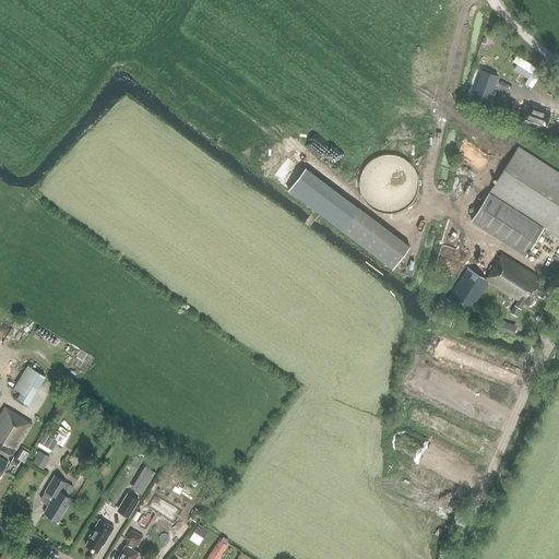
[(513,51),(508,63),(519,69),(524,57),(513,51)]
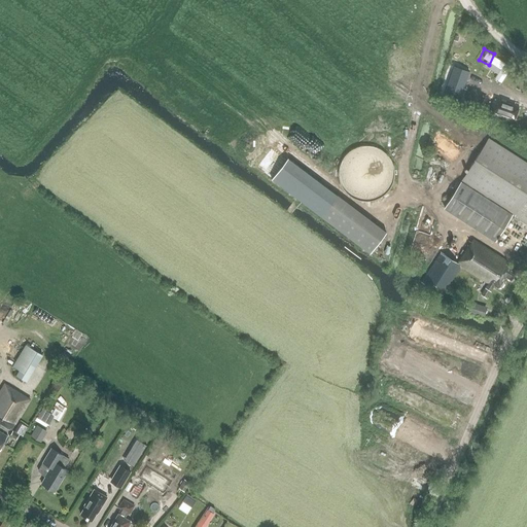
[(459,102),(469,72),(453,66),(443,97),(459,102)]
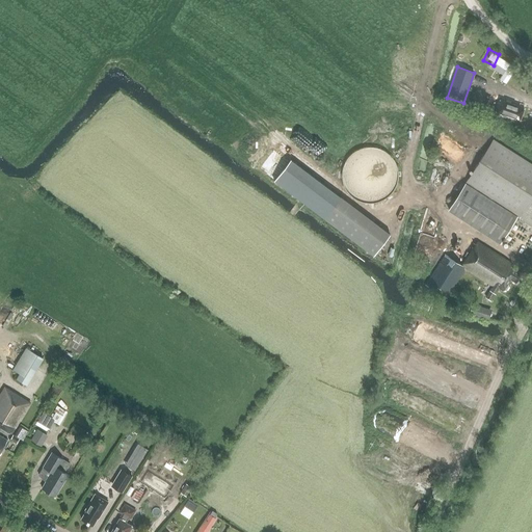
[(520,121),(524,108),(515,105),(500,99),(495,111),(515,118),(520,121)]
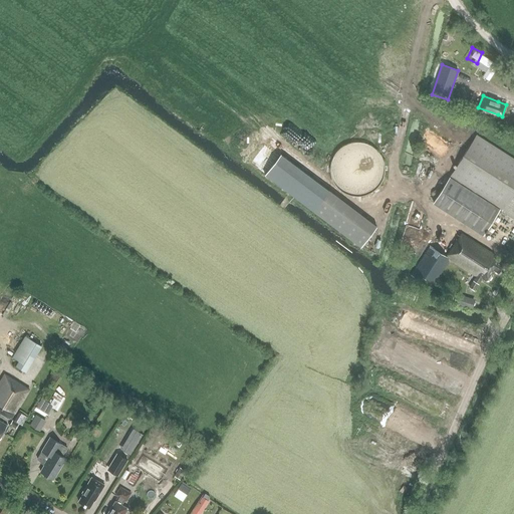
[(513,219),(513,159),(498,148),(477,135),(435,198),(485,231),(499,210),(513,219)]
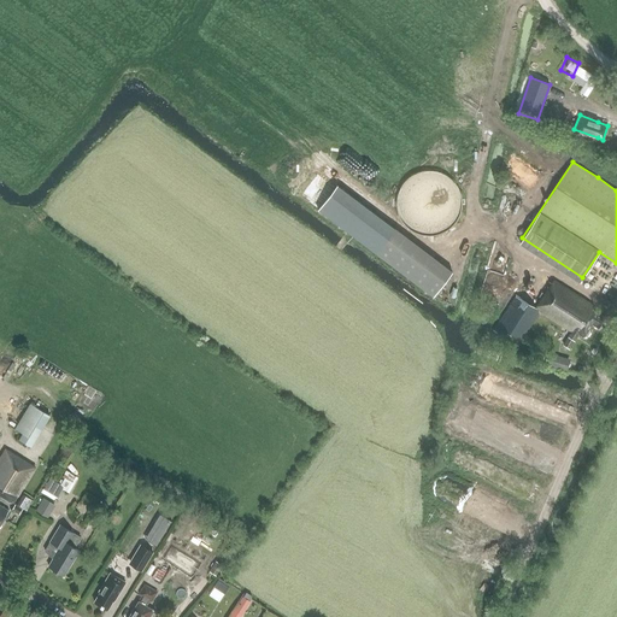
[(401,225),(381,252),(439,298),(459,271),(401,225)]
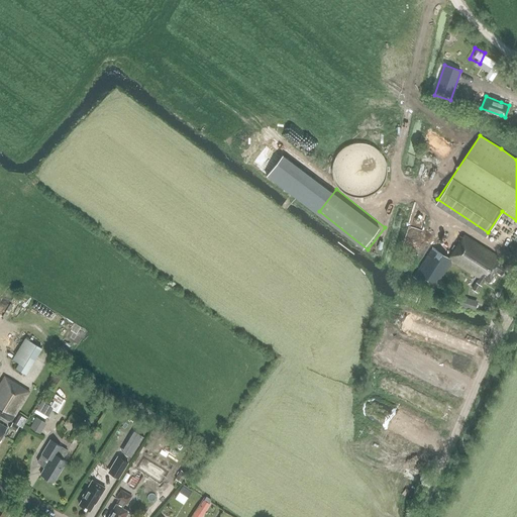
[(506,267),(501,263),(496,260),(498,256),(463,234),(448,257),(432,246),(413,277),(433,290),(450,263),(449,263),(450,260),(478,278),(479,277),(481,278),(478,283),(477,283),(473,289),(477,292),(484,280),(489,283),(489,282),(492,282),(494,278),(494,275),(496,272),(501,275),(506,267)]
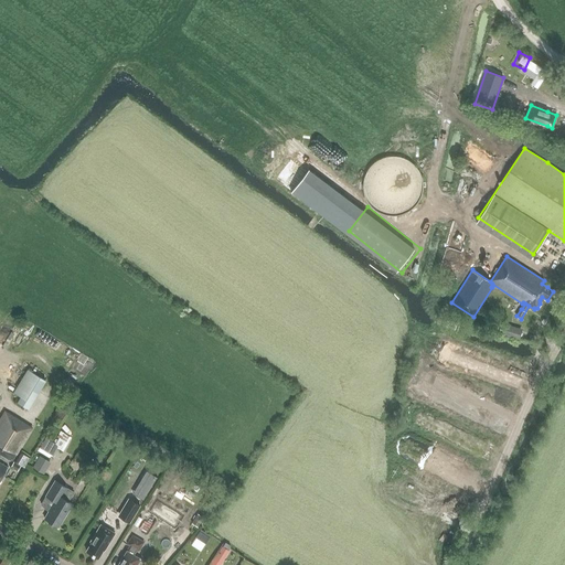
[(29,409),(45,381),(27,370),(13,393),(20,397),(17,403),(29,409)]
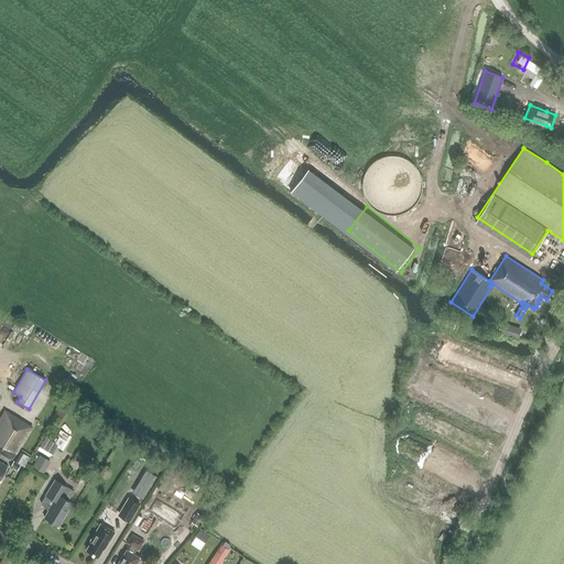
[(11,459),(31,426),(4,411),(0,418),(0,477),(3,473),(6,474),(8,468),(7,467),(7,466),(0,462),(0,453),(11,459)]
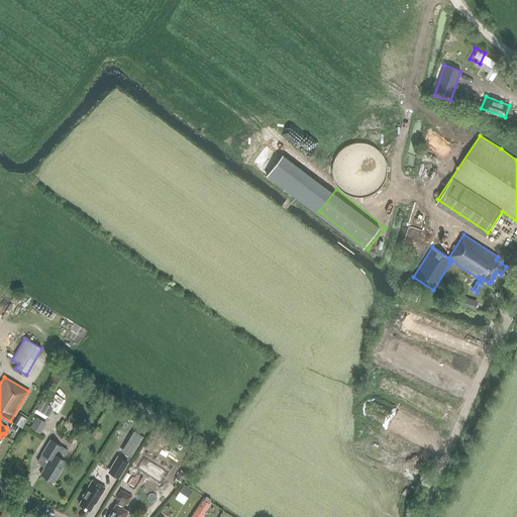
[(52,407),(41,401),(34,412),(44,418),(45,417),(48,417),(53,409),(50,409),(52,407)]
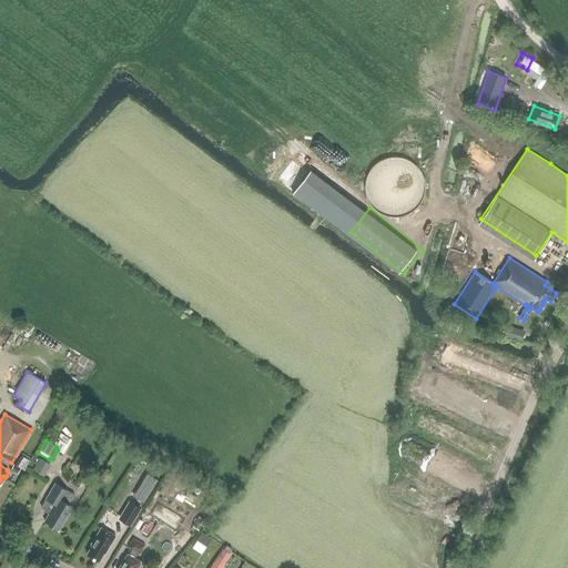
[(21,456),(16,465),(20,468),(23,470),(29,460),(21,456)]
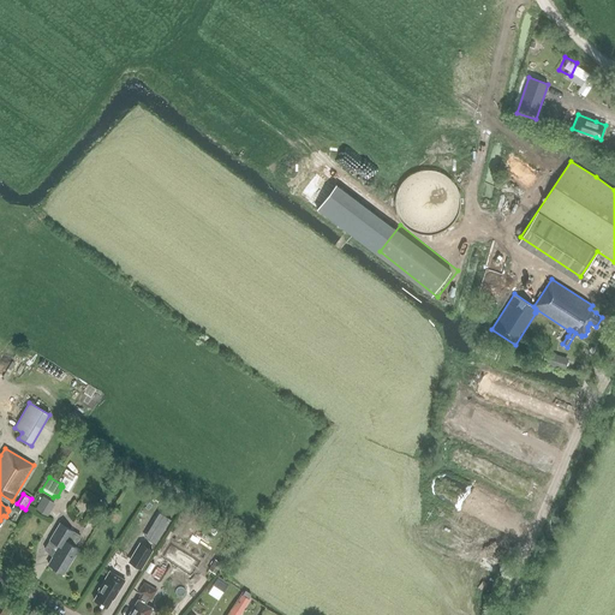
[(47,517),(55,503),(43,496),(35,508),(47,517)]
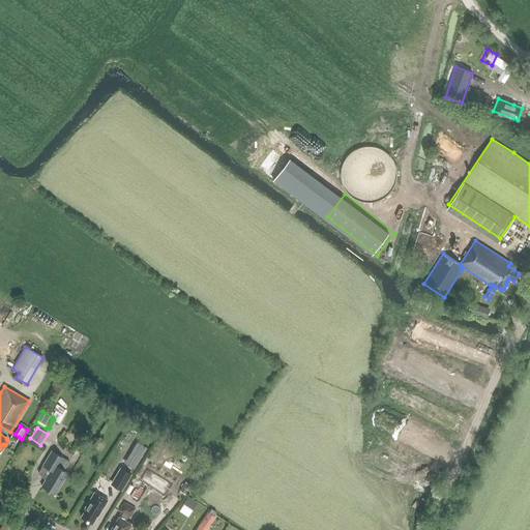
[(137,464),(146,447),(137,442),(133,449),(134,449),(127,459),(137,464)]
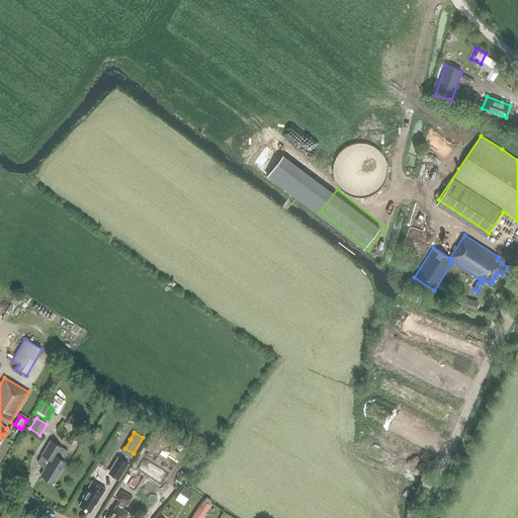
[(62,459),(67,450),(50,440),(41,454),(50,459),(39,475),(53,483),(66,461),(62,459)]
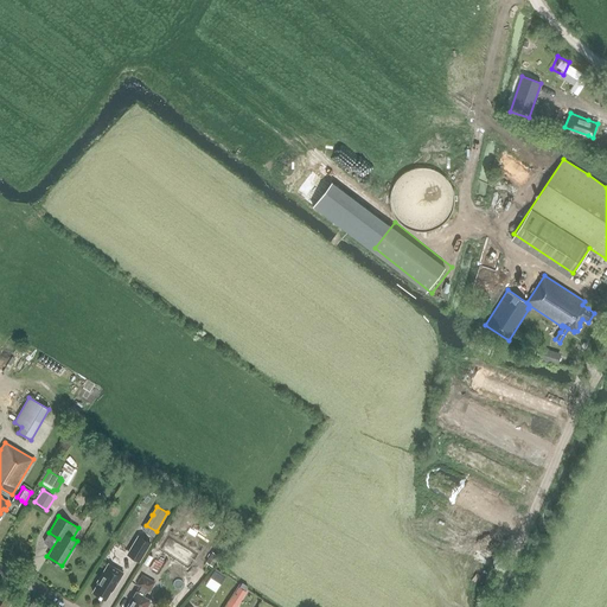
[(178,524),(166,544),(195,562),(208,542),(178,524)]
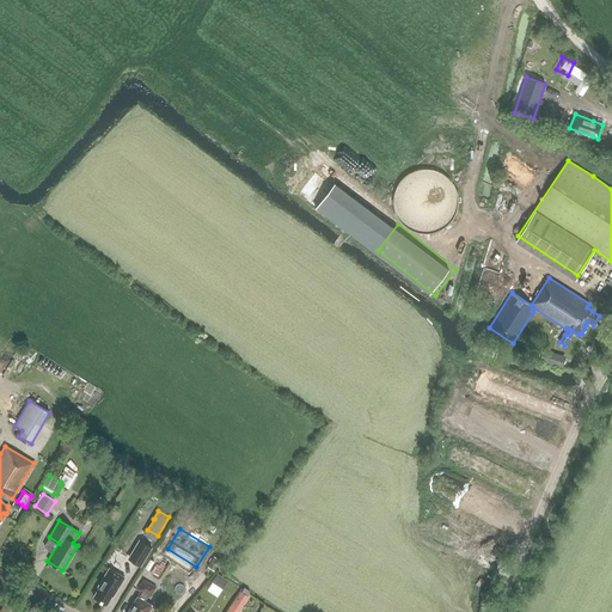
[(127,560),(139,567),(151,548),(139,540),(127,560)]
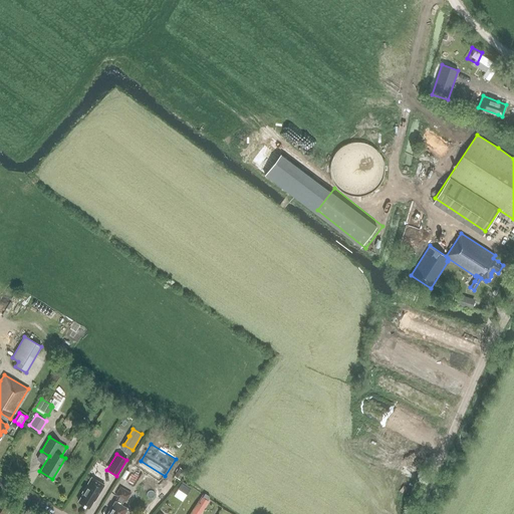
[(175,477),(180,480),(185,472),(180,468),(175,477)]
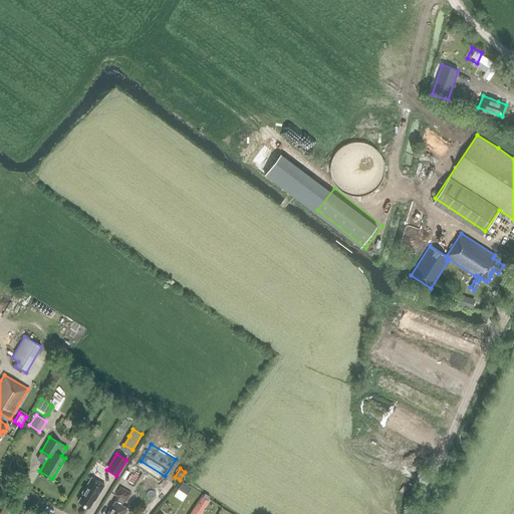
[(88,508),(92,500),(93,500),(103,484),(91,477),(81,493),(82,494),(78,502),(88,508)]
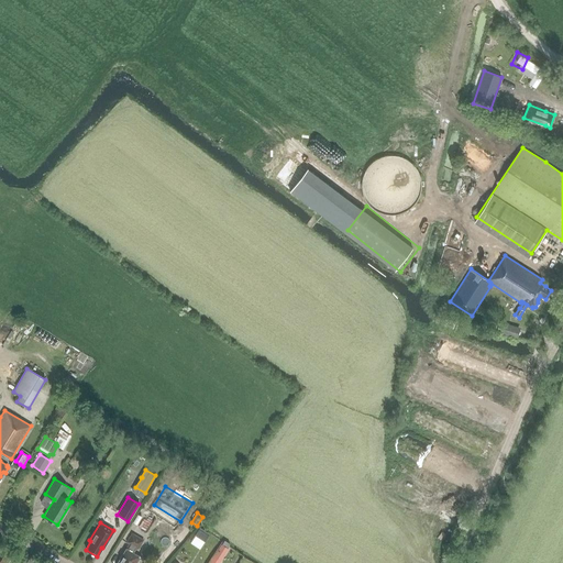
[(209,537),(199,530),(195,537),(205,543),(209,537)]
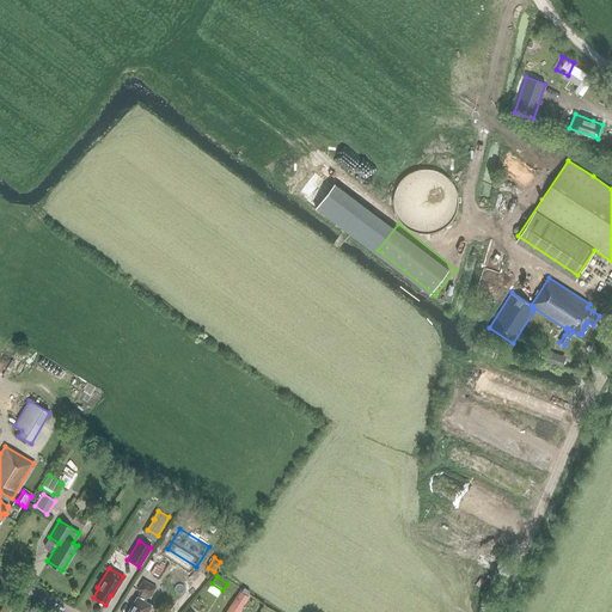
[(138,597),(128,611),(148,611),(153,606),(145,601),(148,595),(151,597),(155,587),(144,580),(138,589),(141,591),(138,597)]
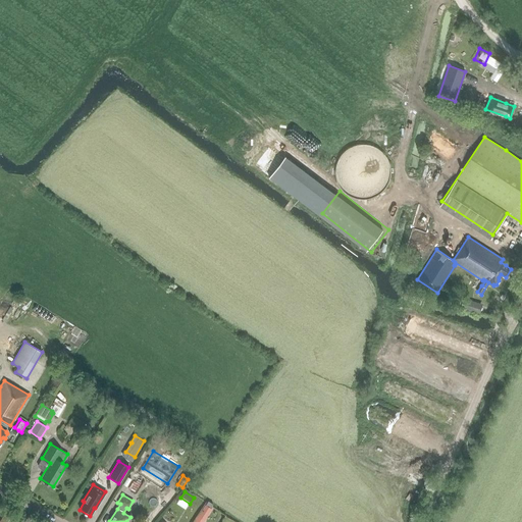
[(205,505),(198,517),(204,520),(211,508),(205,505)]
